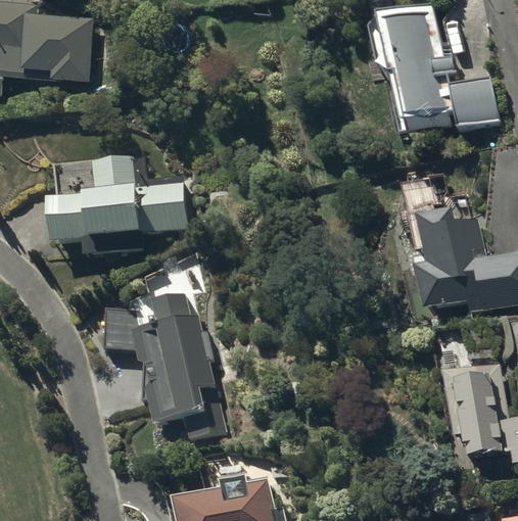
[(0,96),(1,77),(88,82),(92,17),(31,13),(32,2),(22,2),(22,0),(0,0),(0,96)]
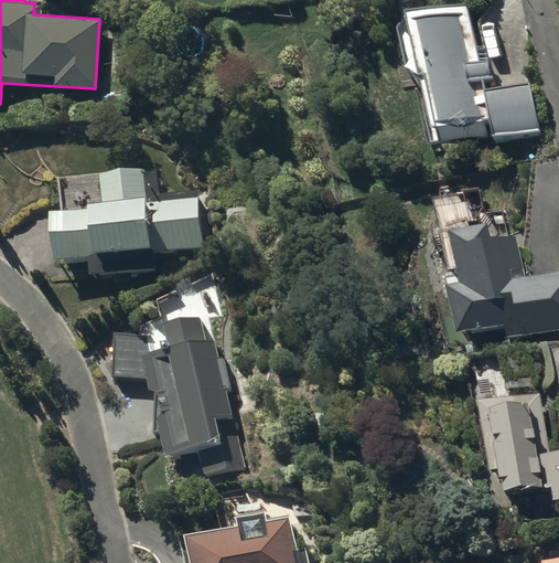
[(423,115),(431,142),(491,133),(492,138),(537,130),(528,80),(483,87),(482,80),(490,78),(479,14),(470,16),(468,1),(405,11),(397,29),(406,71),(420,77),(428,115),(423,115)]
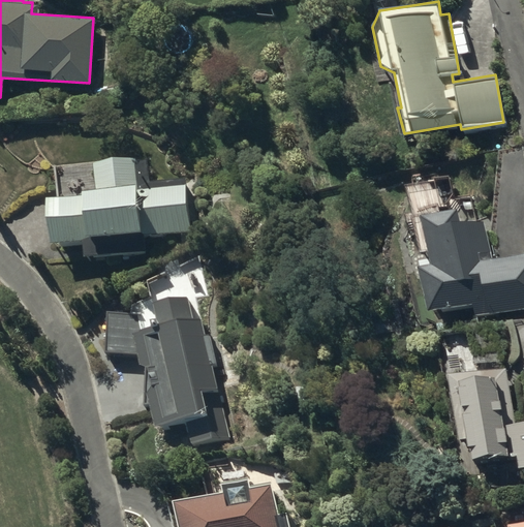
[(133,158),(51,164),(54,196),(47,197),(52,249),(83,247),(86,264),(147,255),(144,236),(189,231),(186,185),(136,189),(133,158)]
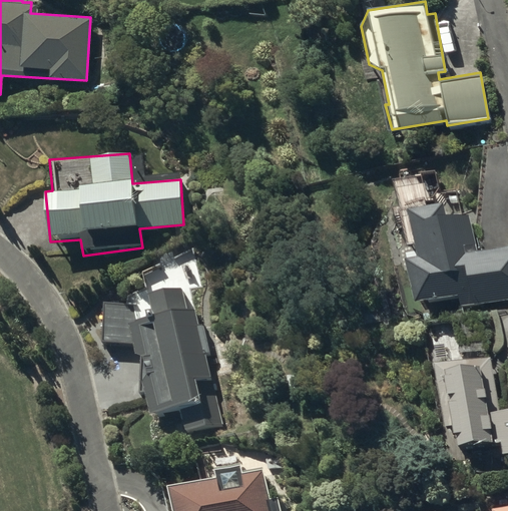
[(405,244),(414,242),(418,259),(406,262),(415,304),(456,296),(458,306),(472,303),(472,307),(507,299),(507,243),(475,251),(467,213),(448,217),(445,204),(429,207),(423,176),(394,182),(398,204),(391,205),(394,218),(399,217),(405,244)]
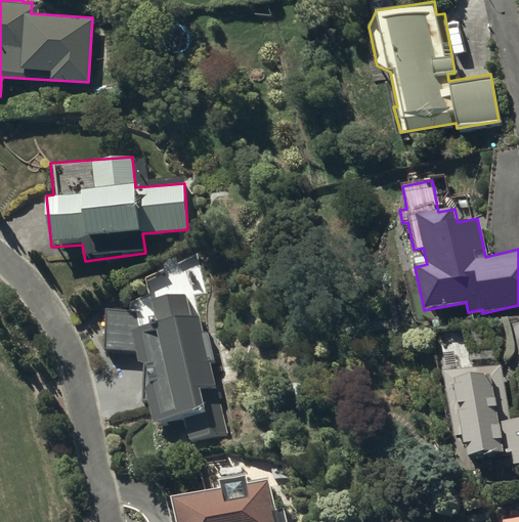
[(222,432),(199,315),(188,317),(182,293),(149,301),(156,323),(137,329),(136,310),(103,308),(101,349),(136,350),(138,363),(145,362),(150,385),(144,387),(153,425),(182,419),(186,440),(222,432)]
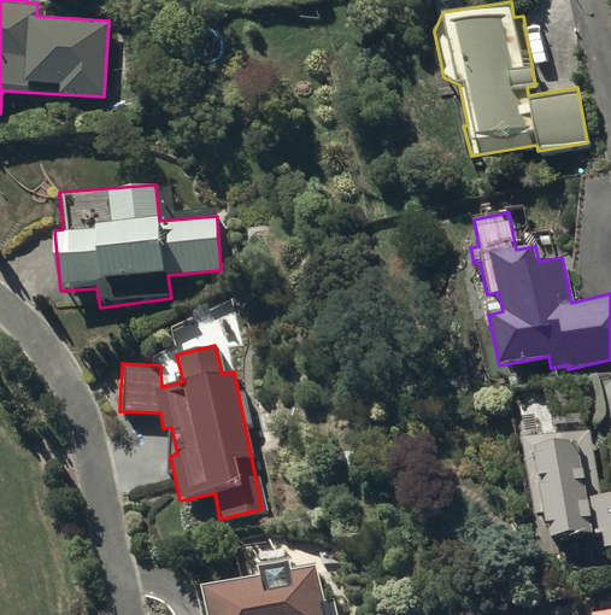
[(587,431),(523,438),(526,469),(528,469),(533,492),(530,492),(532,501),(533,501),(535,514),(546,511),(552,539),(600,529),(604,548),(610,545),(610,493),(598,495),(587,431)]
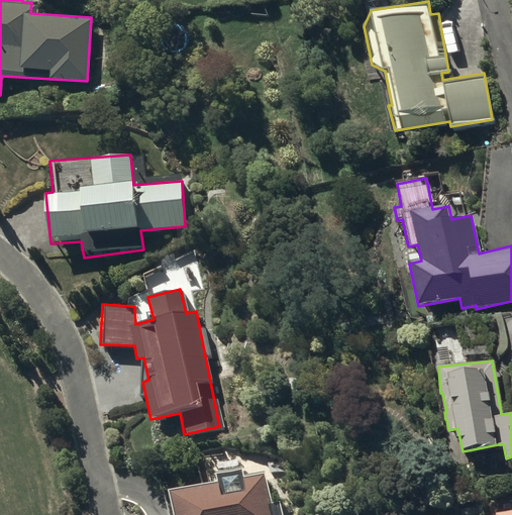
[(218,483),(171,493),(176,514),(281,514),(278,501),(270,503),(263,474),(243,478),(241,469),(216,475),(218,483)]
